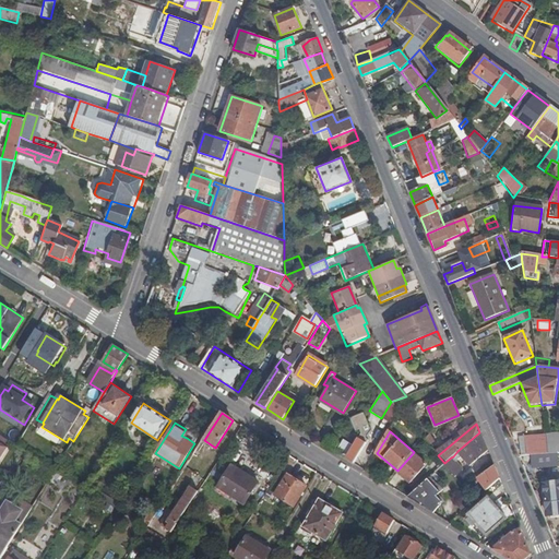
[(487,450),(479,432),(458,451),(462,456),(468,466),(487,450)]
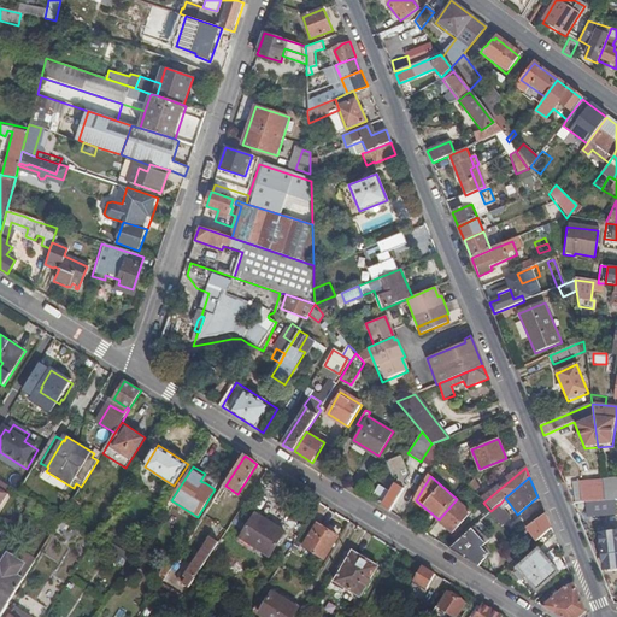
[(603,482),(605,501),(616,500),(616,480),(603,479),(603,482)]
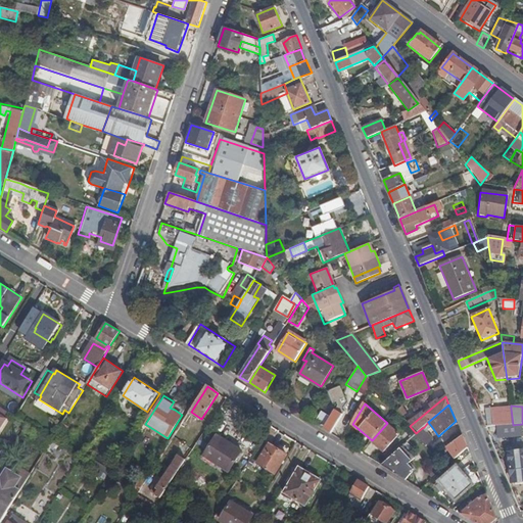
[(322,428),(331,433),(342,415),(334,409),(322,428)]
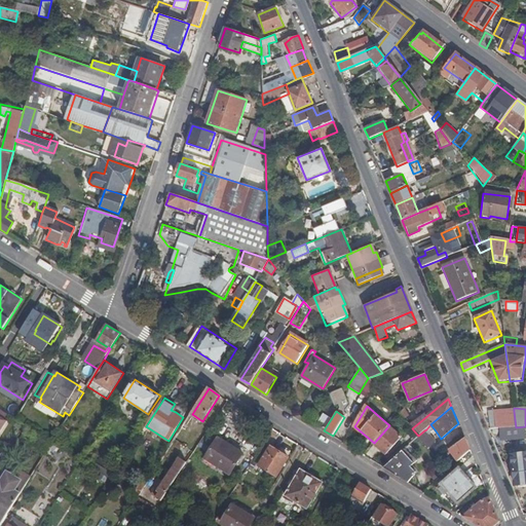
[(494,413),(495,428),(499,428),(516,427),(514,411),(494,413)]
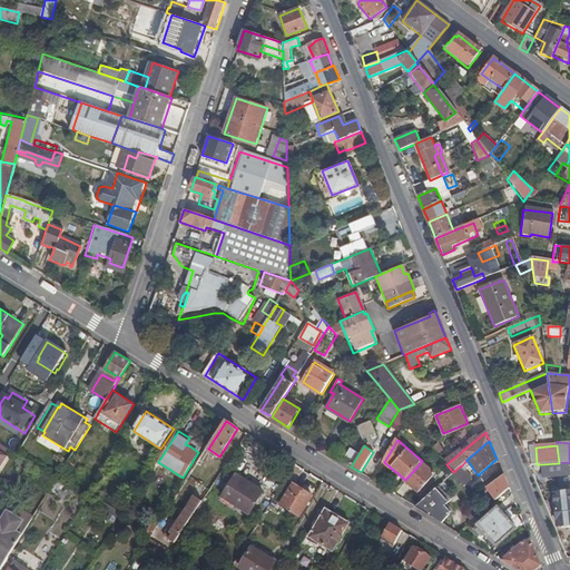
[(471,465),(467,460),(462,465),(465,470),(471,465)]
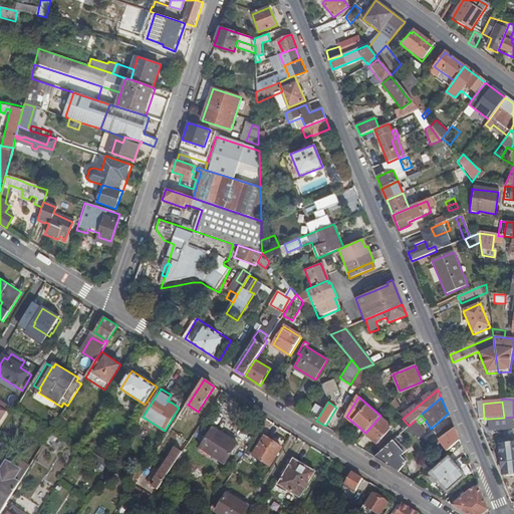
[(365,433),(364,434),(377,445),(394,427),(380,416),(365,433)]
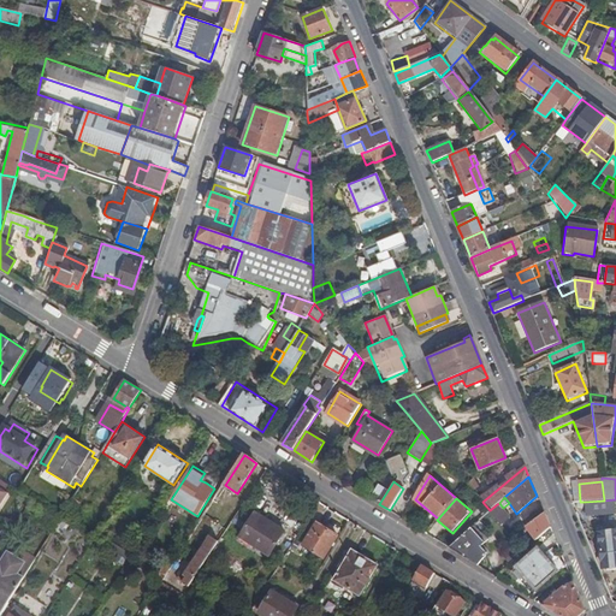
[(585,502),(585,513),(604,511),(604,501),(585,502)]
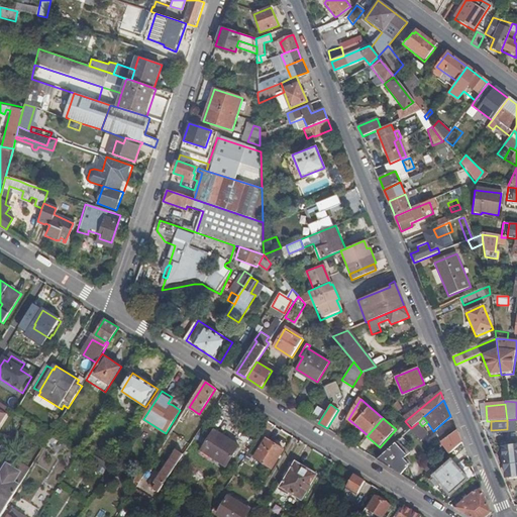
[(411,428),(410,429),(421,440),(428,433),(417,423),(411,428)]
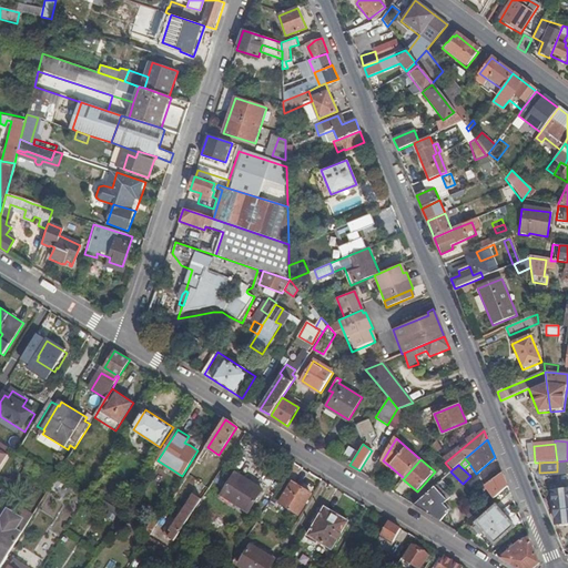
[(50,487),(54,480),(39,470),(33,478),(50,487)]
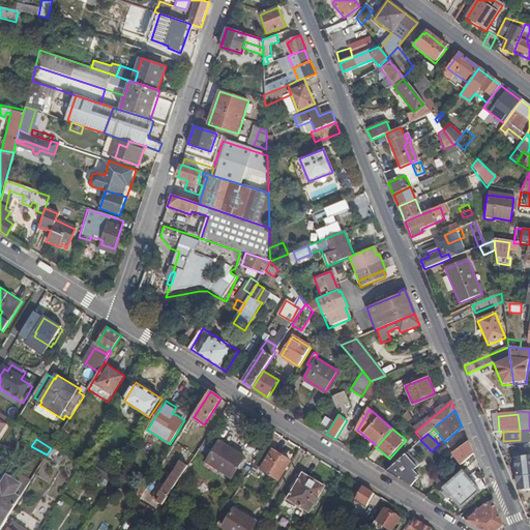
[(459,466),(472,453),(467,441),(449,454),(459,466)]
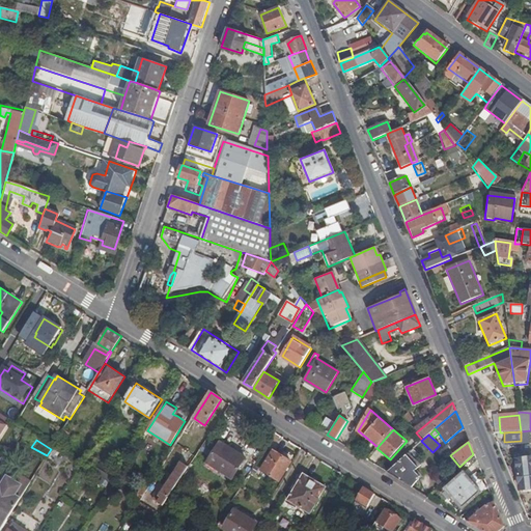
[(220,443),(206,464),(231,480),(245,459),(220,443)]
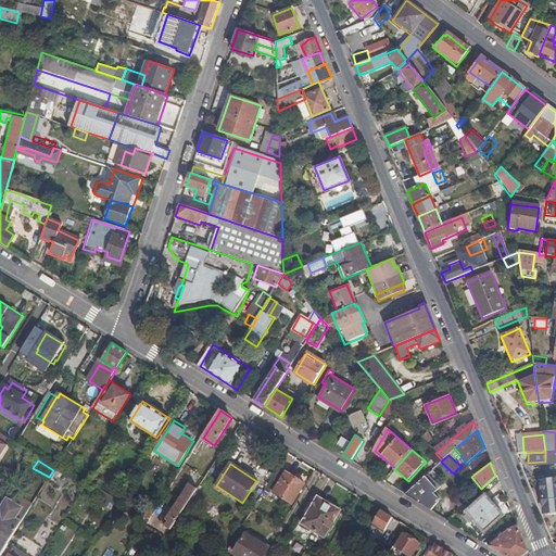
[(304,484),(286,472),(274,493),(292,505),(304,484)]
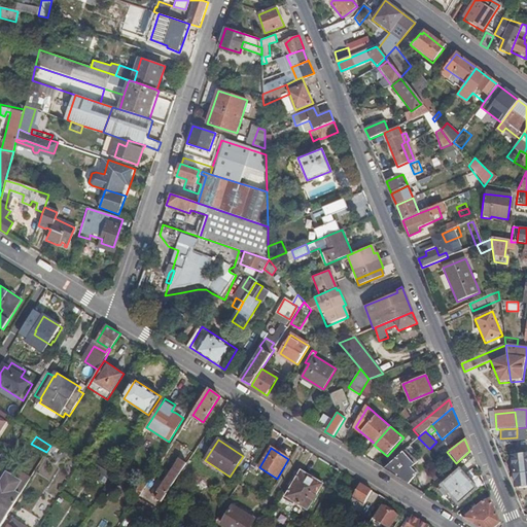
[(385,468),(399,478),(417,461),(407,449),(385,468)]
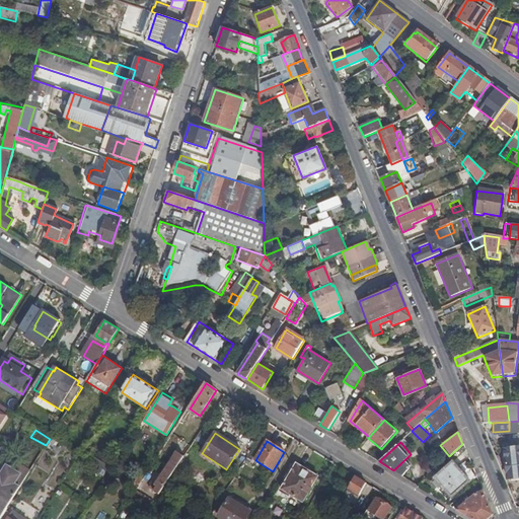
[(518,450),(514,451),(514,458),(505,459),(507,478),(518,477),(518,450)]
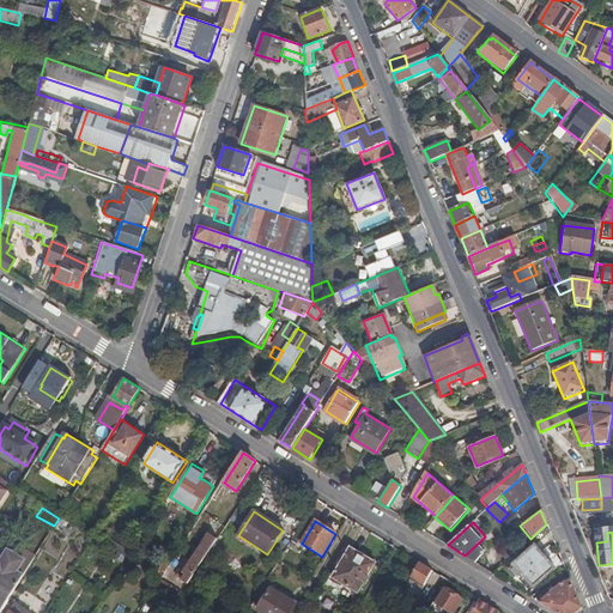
[(198,571),(218,541),(210,535),(190,565),(198,571)]
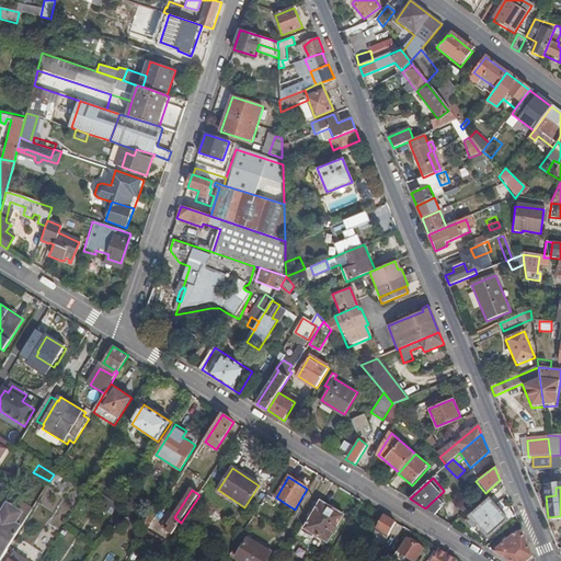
[(99,501),(113,510),(118,501),(104,492),(99,501)]
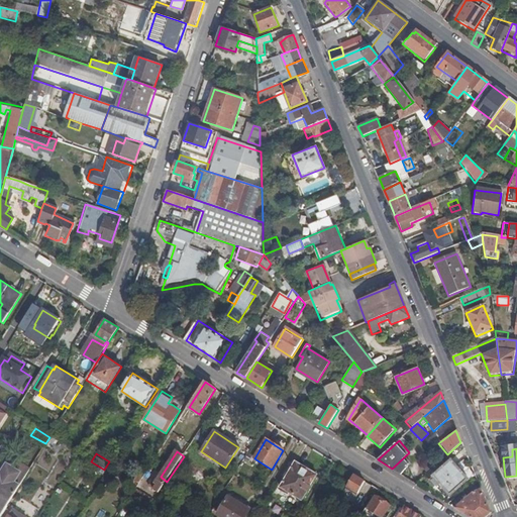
[(432,454),(422,464),(427,471),(437,460),(432,454)]
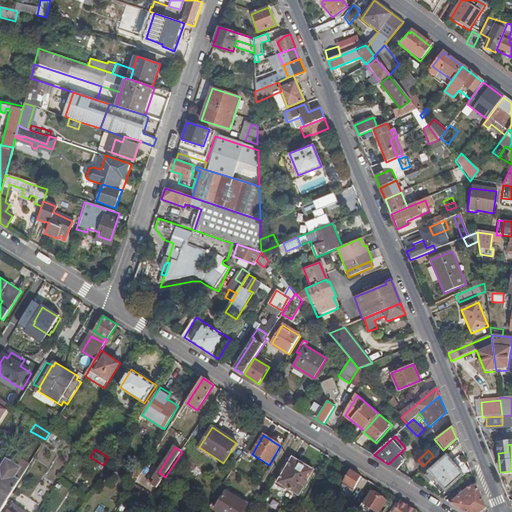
[(0,459),(8,464),(12,456),(4,451),(0,457),(0,459)]
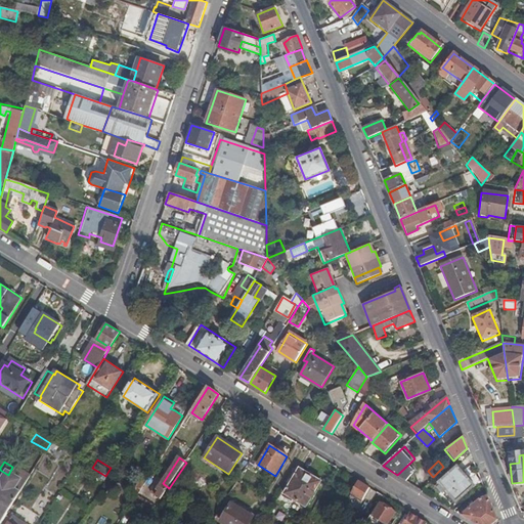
[(455,466),(438,482),(455,503),(474,486),(455,466)]
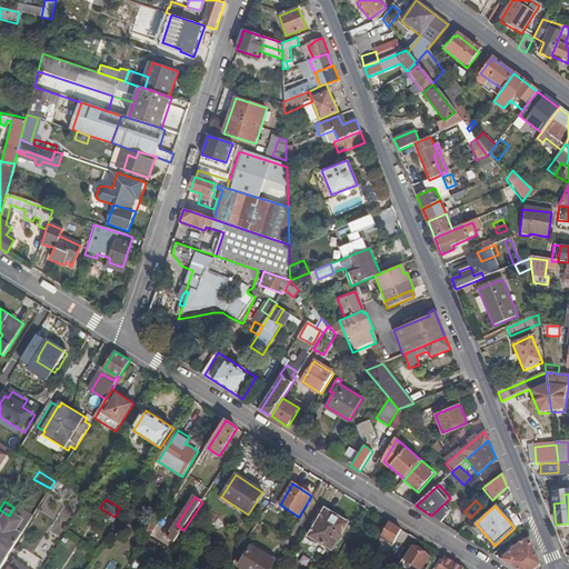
[(0,568),(31,518),(13,507),(9,516),(0,510),(0,568)]
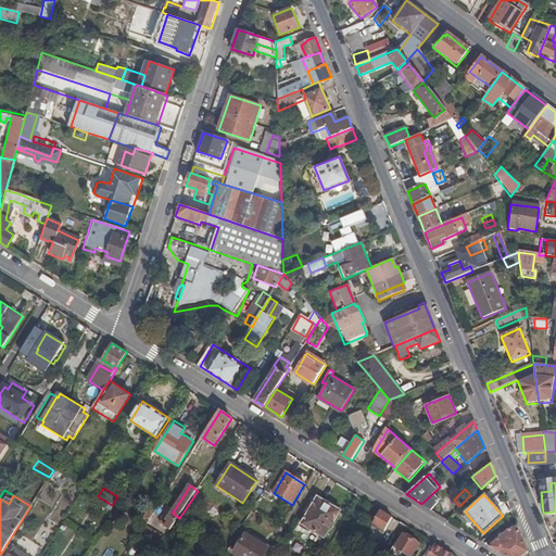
[(341,512),(317,497),(301,526),(325,540),(341,512)]
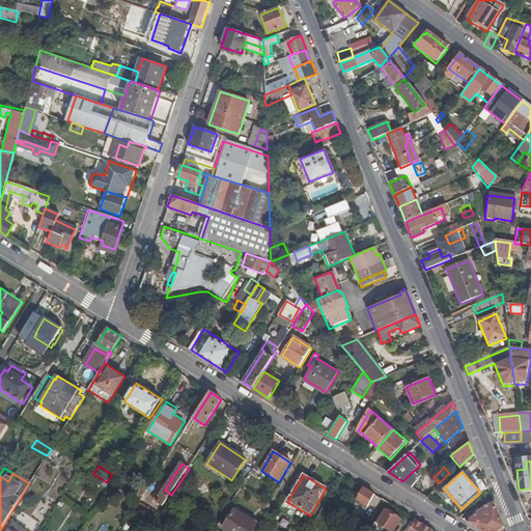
[(374,495),(363,487),(356,501),(367,507),(374,495)]
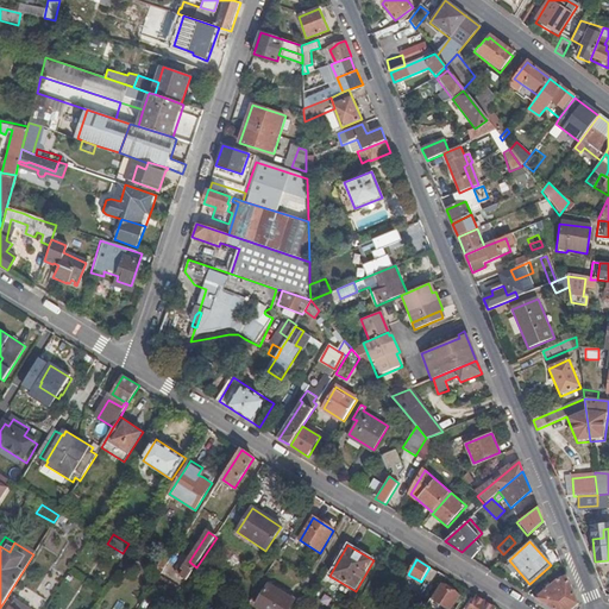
[(176,573),(187,582),(194,570),(188,565),(183,572),(179,569),(176,573)]
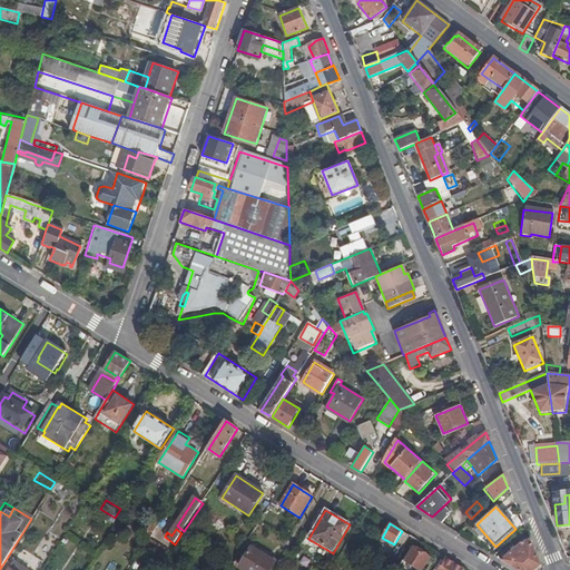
[(149,539),(145,537),(139,546),(144,549),(149,539)]
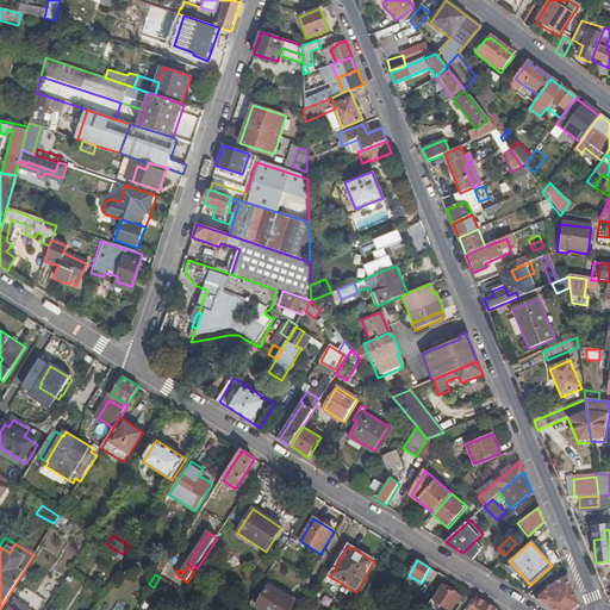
[(181,591),(160,577),(154,587),(168,596),(175,601),(181,591)]
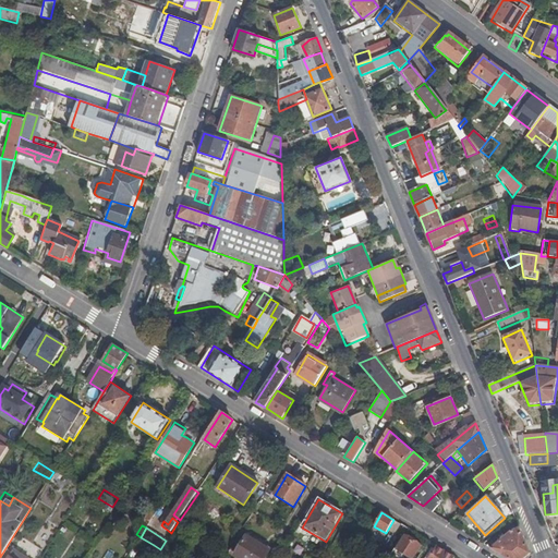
[(490,547),(507,557),(523,557),(529,554),(519,528),(511,531),(490,547)]
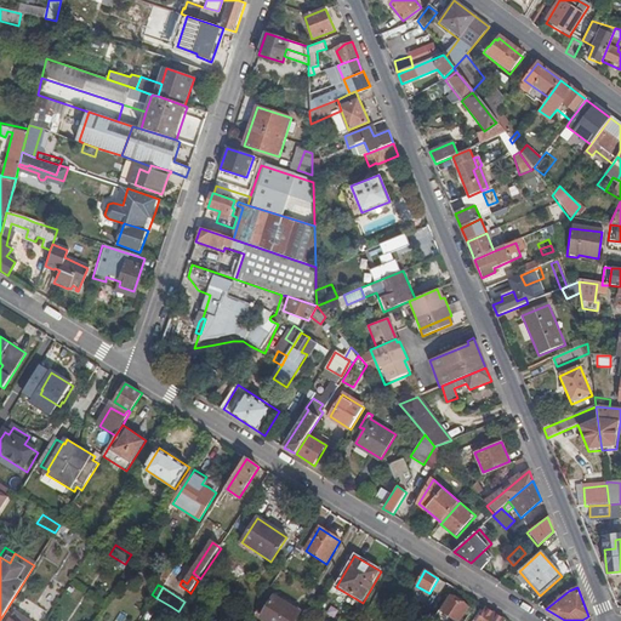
[(460,620),(469,608),(450,597),(438,620),(439,620),(460,620)]
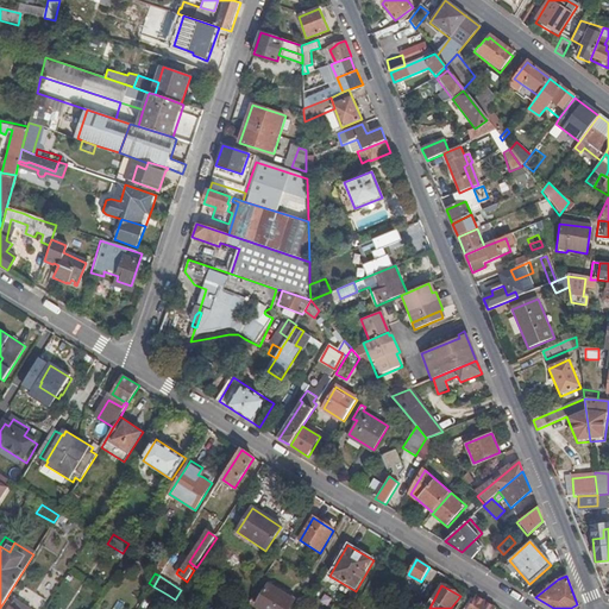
[(290,608),(294,604),(269,588),(256,608),(290,608)]
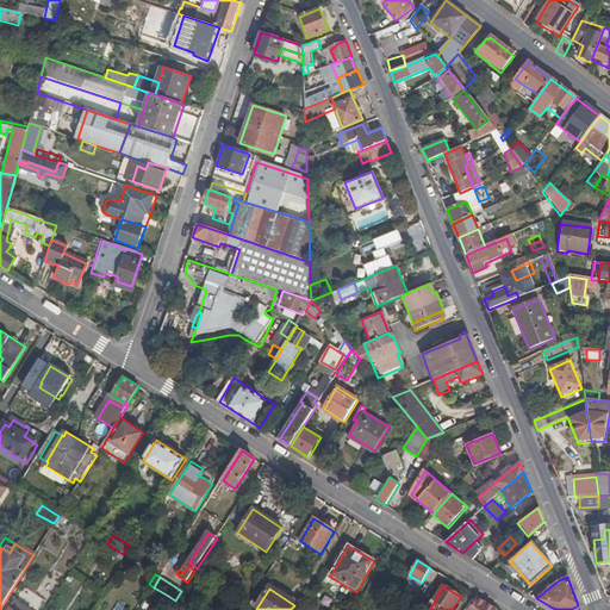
[(496,609),(479,598),(471,609),(496,609)]
